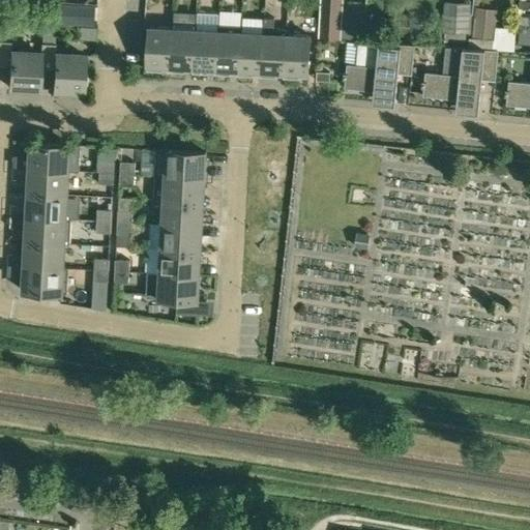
[(320,0),(318,38),(341,39),(343,0),(320,0)]
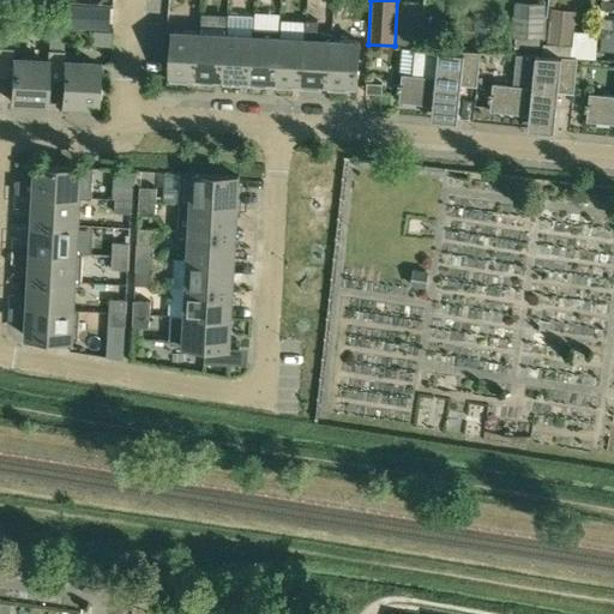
[(547,2),(513,1),(511,36),(516,36),(515,49),(540,50),(540,38),(545,38),(547,2)]
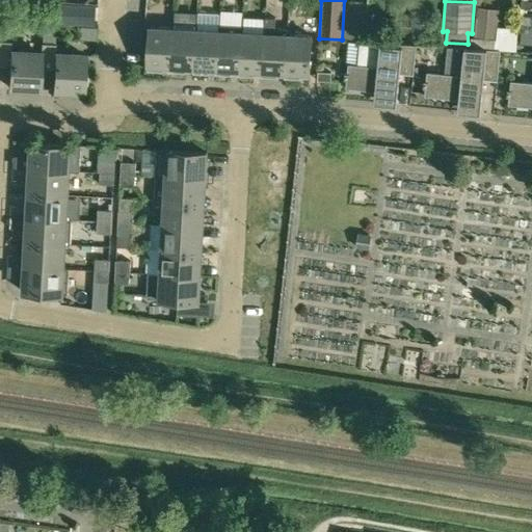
[(53,3),(52,24),(95,26),(96,6),(53,3)]
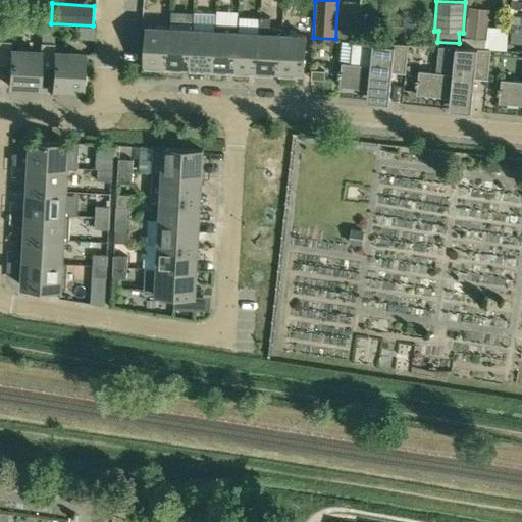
[(476,8),(469,7),(468,7),(464,39),(462,39),(461,48),(486,49),(486,42),(488,28),(490,10),(476,8)]
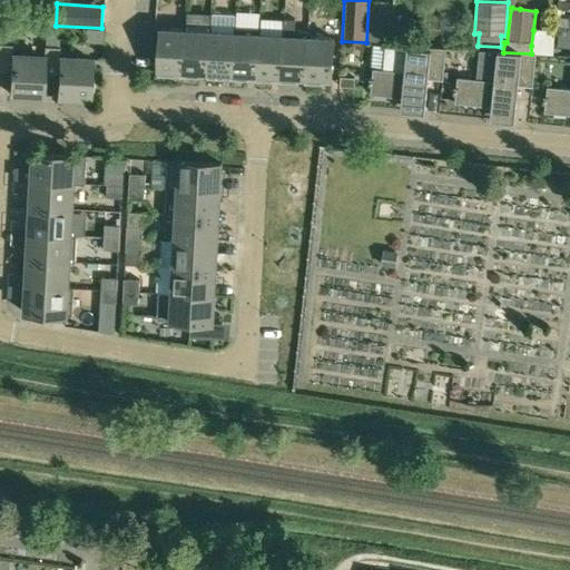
[(569,18),(559,17),(557,47),(569,48),(569,18)]
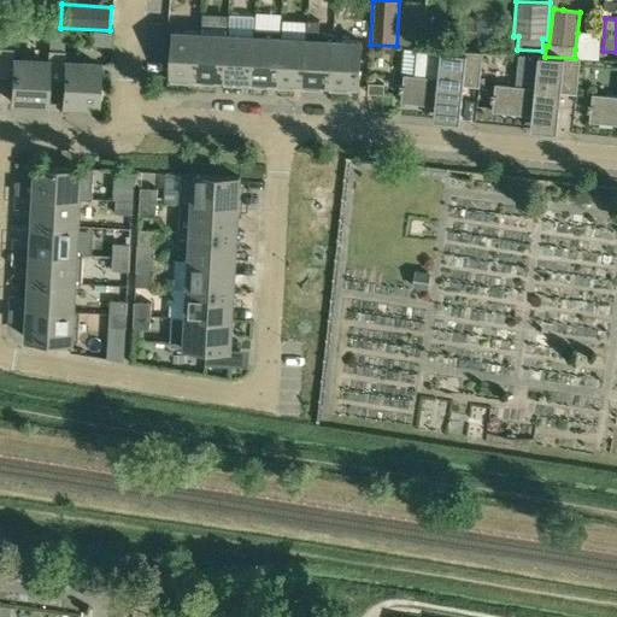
[(253,30),(253,35),(228,34),(224,84),(242,86),(242,80),(251,81),(250,86),(251,86),(254,30),(253,30)]
